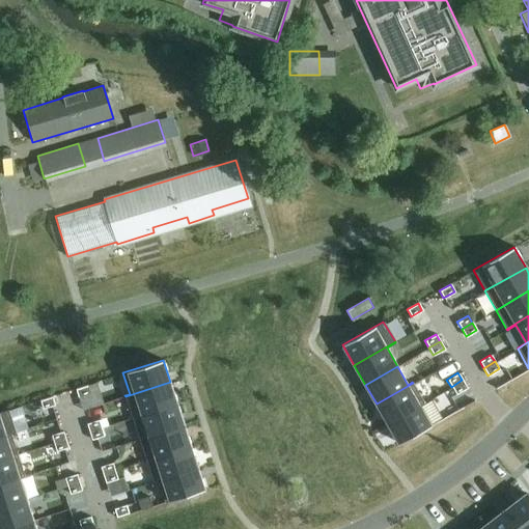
[(466,387),(462,380),(451,387),(455,394),(466,387)]
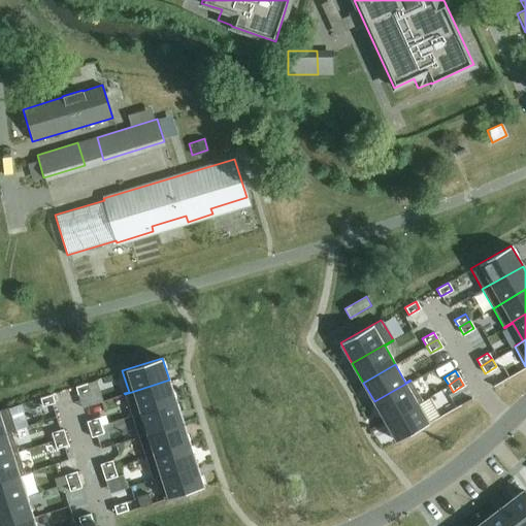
[(169,380),(125,394),(131,416),(176,401),(169,380)]
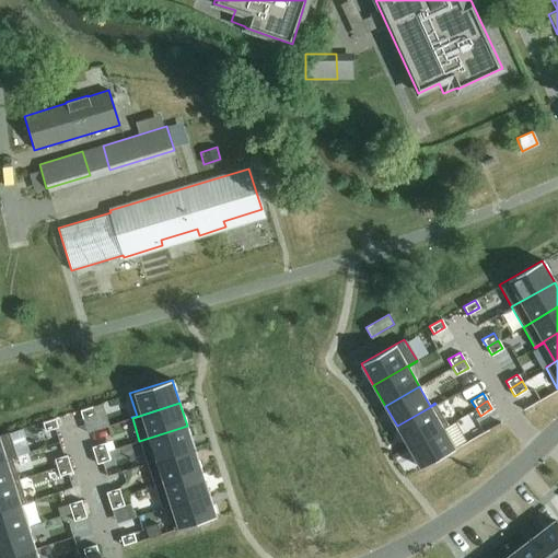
[(436,404),(397,426),(408,446),(448,425),(436,404)]
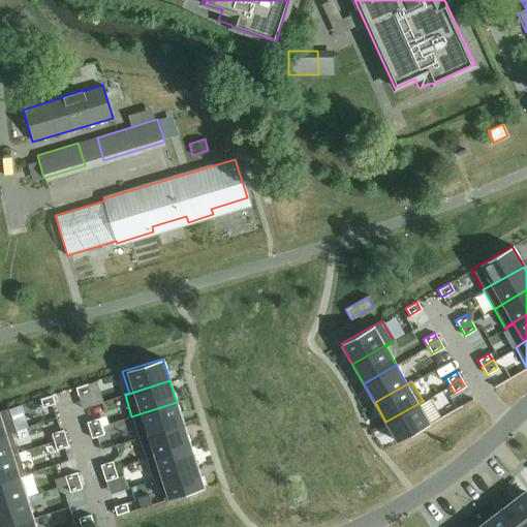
[(89,392),(87,383),(74,388),(78,395),(89,392)]
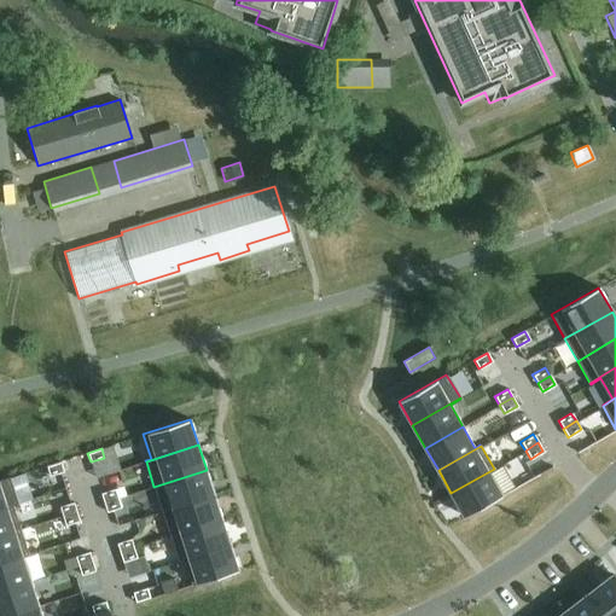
[(63,470),(59,462),(46,465),(48,475),(63,470)]
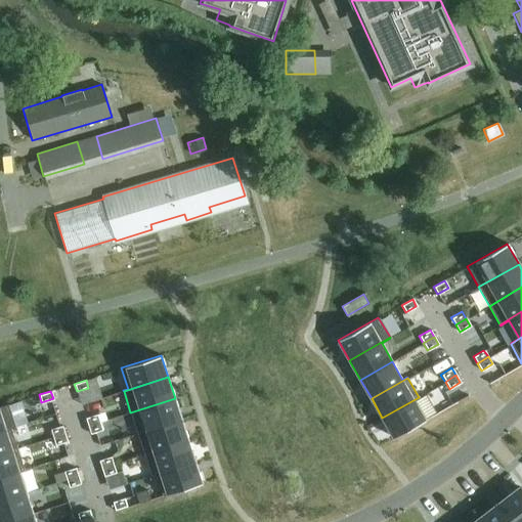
[(419,397),(382,418),(393,438),(426,420),(415,400),(419,398),(419,397)]
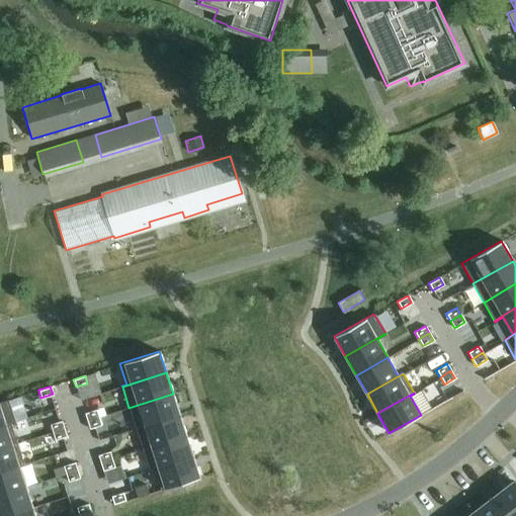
[(173,394),(129,408),(136,428),(179,414),(173,394)]
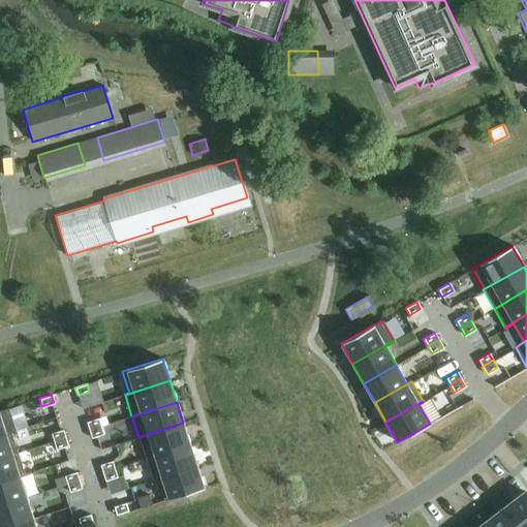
[(7,408),(0,410),(0,434),(14,430),(7,408)]
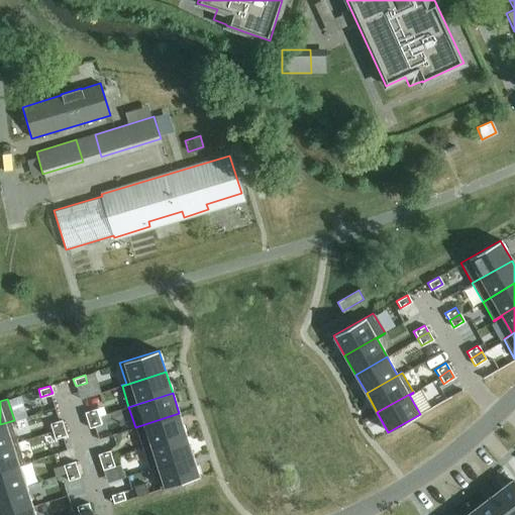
[(98,416),(96,408),(84,412),(86,420),(98,416)]
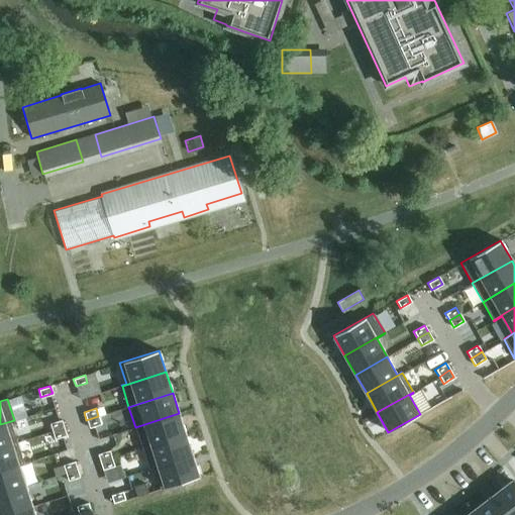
[(179,413),(135,427),(141,448),(186,434),(179,413)]
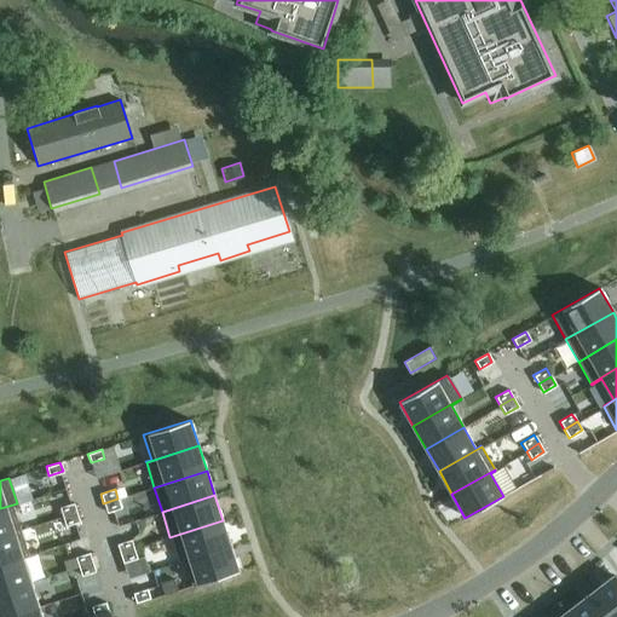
[(121,508),(117,499),(103,503),(107,513),(121,508)]
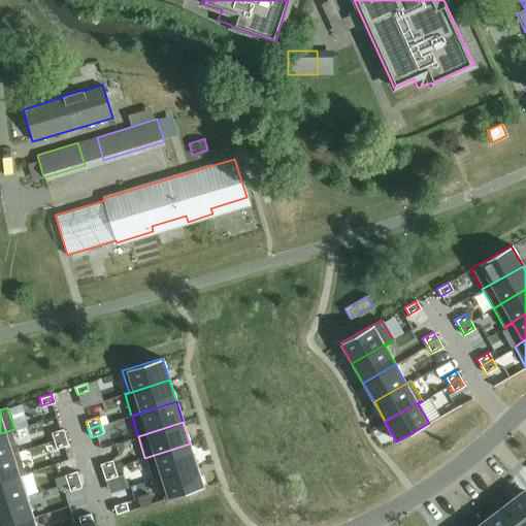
[(65,436),(62,428),(51,432),(53,440),(65,436)]
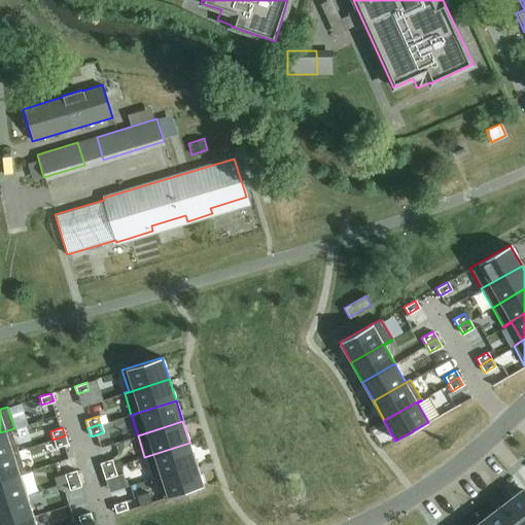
[(14,428),(0,432),(0,456),(16,451),(10,430),(15,429),(14,428)]
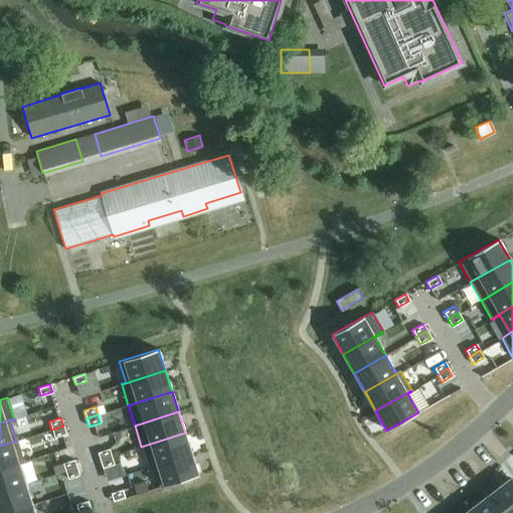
[(65,434),(63,425),(51,430),(54,438),(65,434)]
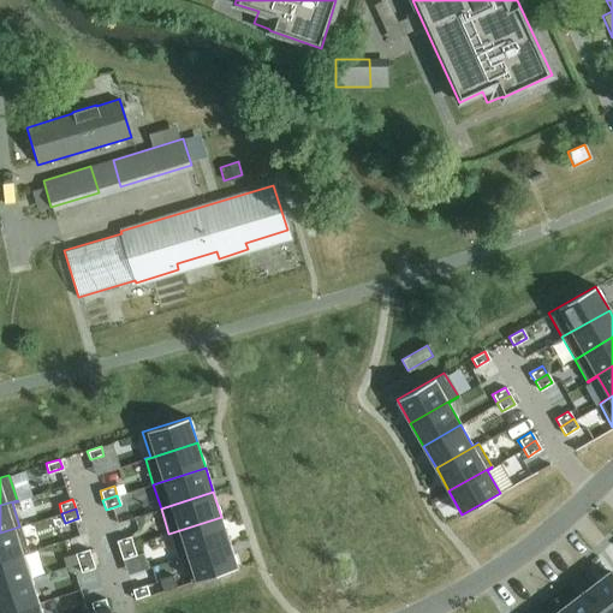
[(221,517),(168,534),(177,558),(228,541),(221,517)]
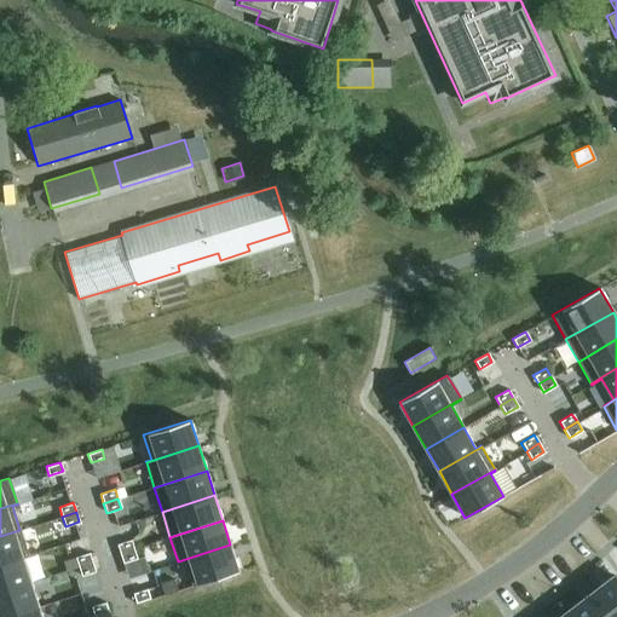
[(19,530),(0,536),(0,563),(28,555),(19,530)]
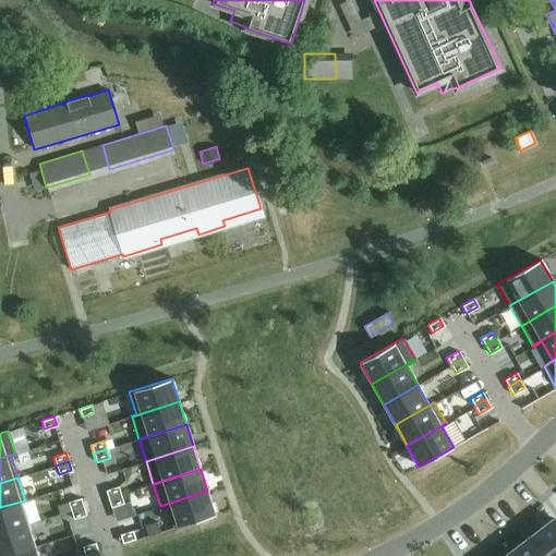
[(120,494),(118,485),(105,490),(108,498),(120,494)]
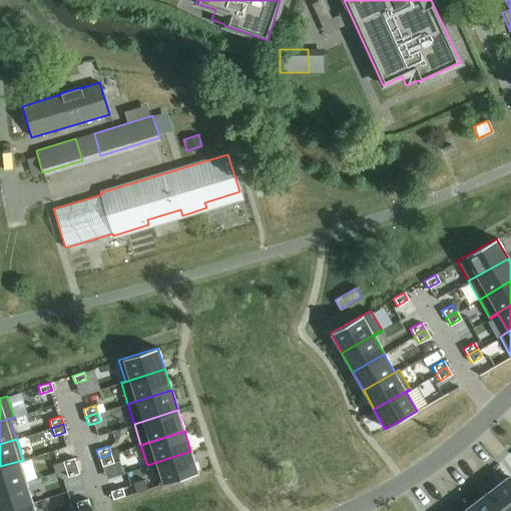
[(190,451),(147,465),(147,466),(152,465),(159,485),(197,473),(190,451)]
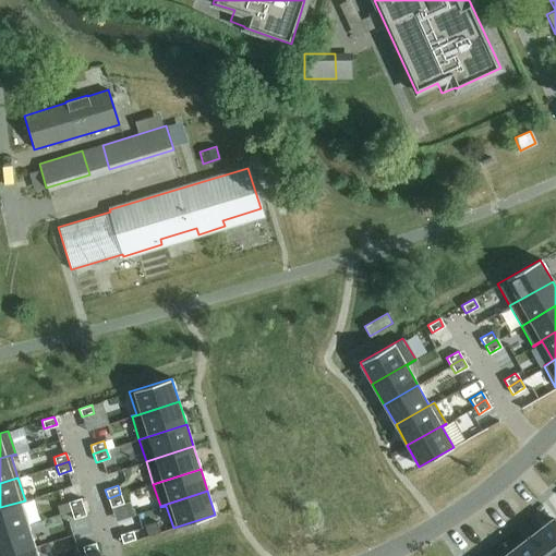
[(123,503),(120,494),(108,498),(110,507),(123,503)]
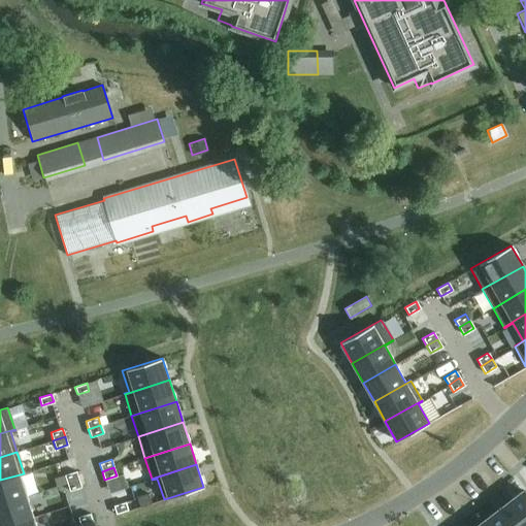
[(78,479),(75,471),(64,474),(66,483),(78,479)]
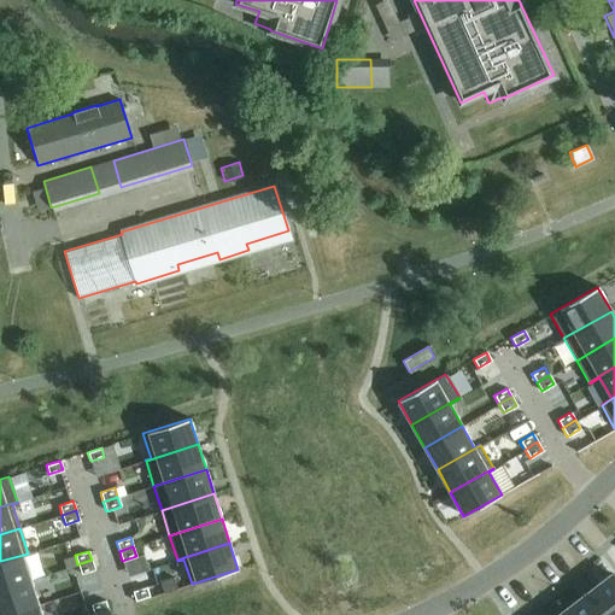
[(28,554),(0,561),(0,589),(30,580),(23,556),(28,555),(28,554)]
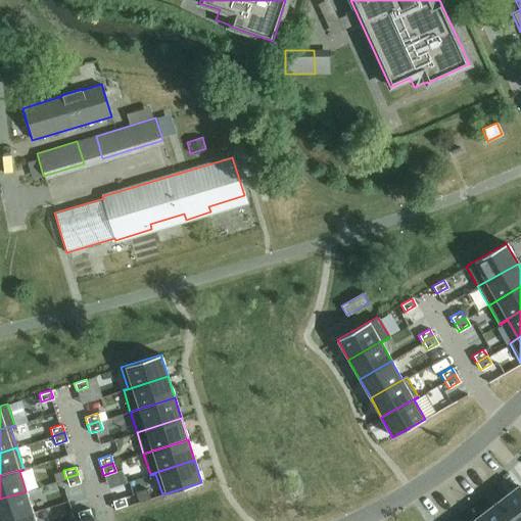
[(80,482),(78,474),(65,478),(68,486),(80,482)]
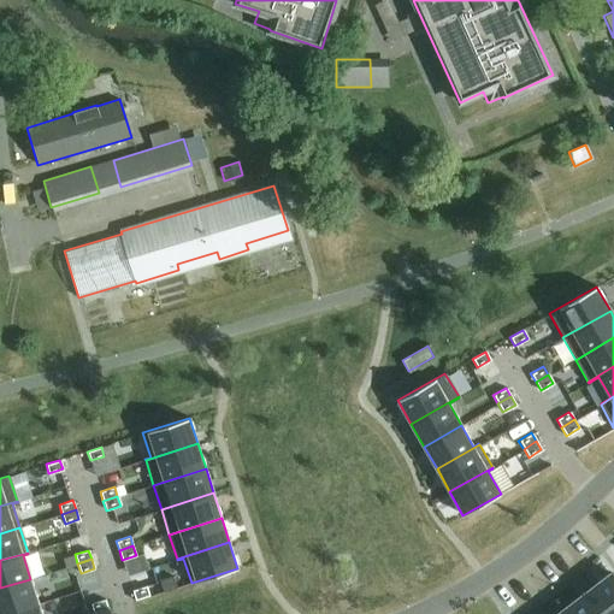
[(613,613),(613,577),(612,573),(589,590),(607,613),(613,613)]
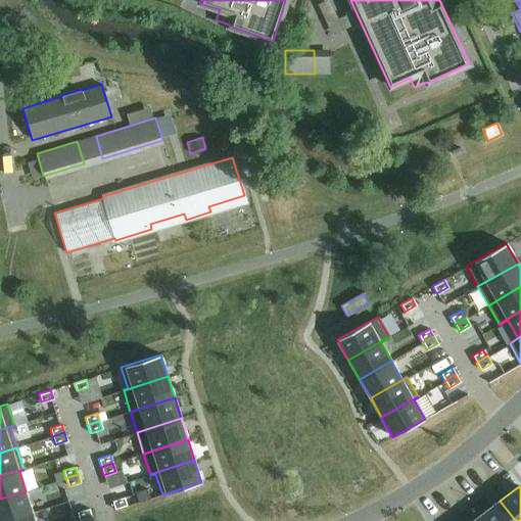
[(146,488),(135,492),(138,503),(149,499),(146,488)]
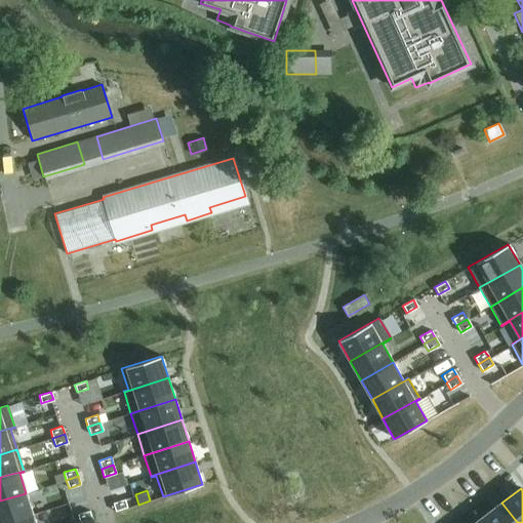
[(26,493),(0,500),(0,522),(4,522),(33,514),(26,493)]
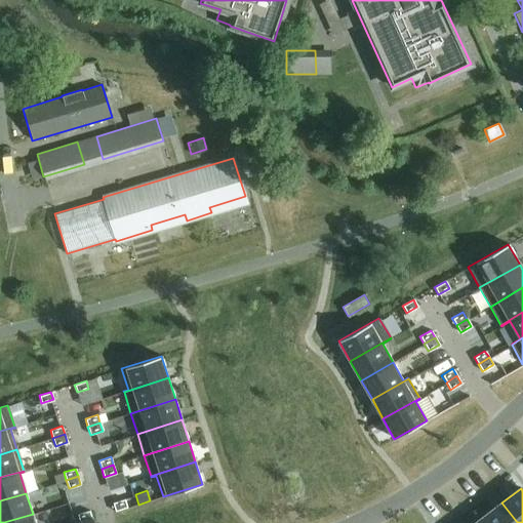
[(126,507),(124,499),(112,503),(115,511),(126,507)]
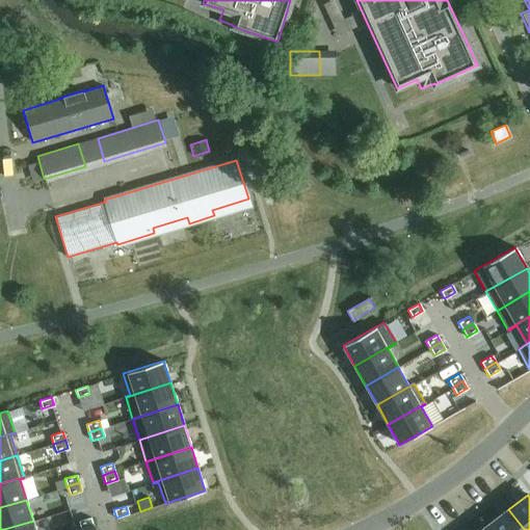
[(524,529),(508,509),(489,524),(494,529),(524,529)]
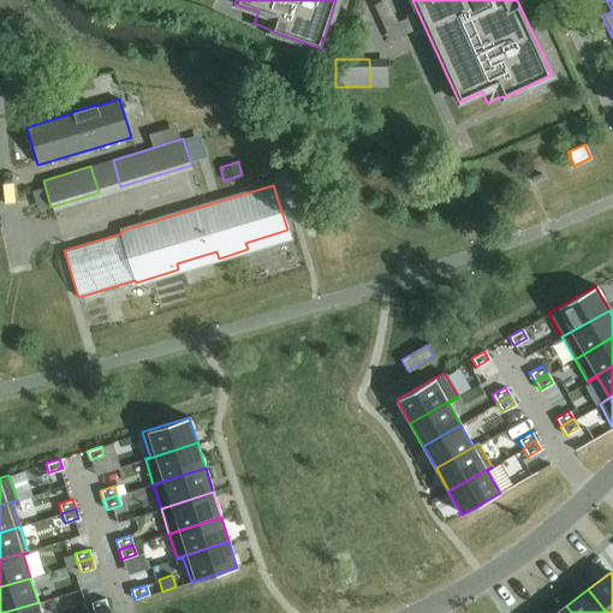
[(107,607),(105,599),(90,602),(93,612),(107,607)]
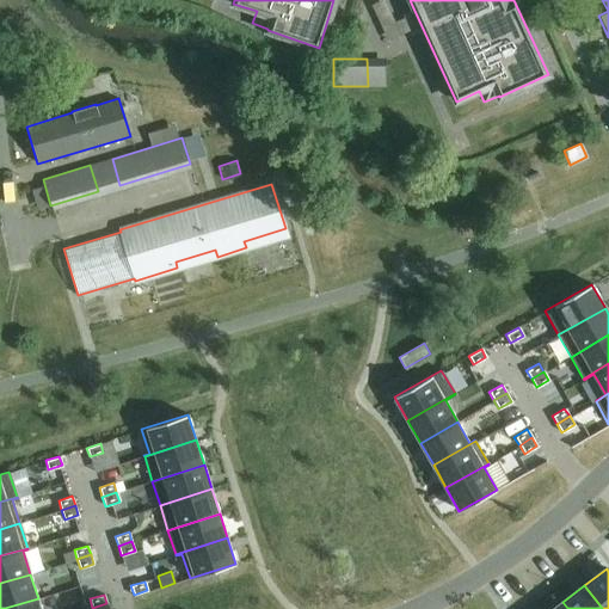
[(41,608),(38,598),(5,608),(41,608)]
